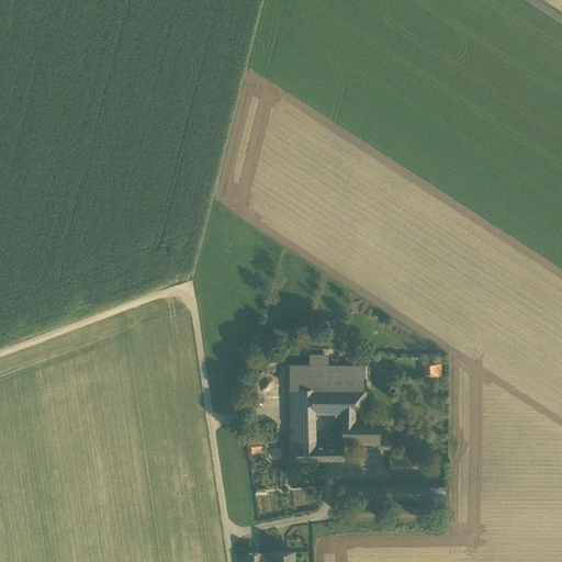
[(290,364),(290,389),(314,388),(356,388),(366,389),(366,366),(327,364),(327,355),(311,355),(310,364),(290,364)]
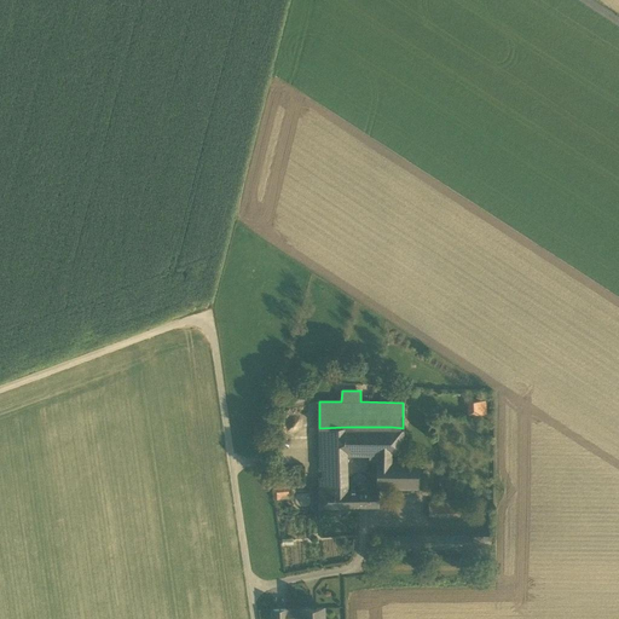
[(346,484),(345,451),(346,427),(319,428),(319,469),(328,469),(328,476),(319,476),(319,484),(346,484)]
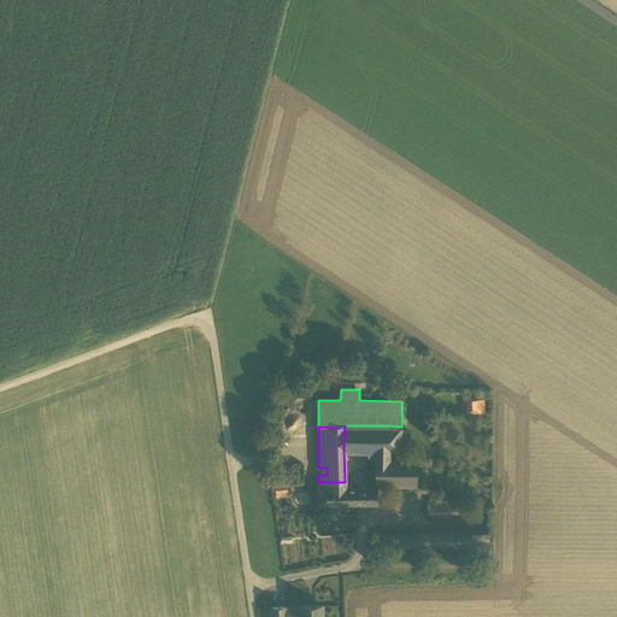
[(376,450),(389,450),(391,425),(345,425),(344,450),(368,450),(376,450)]
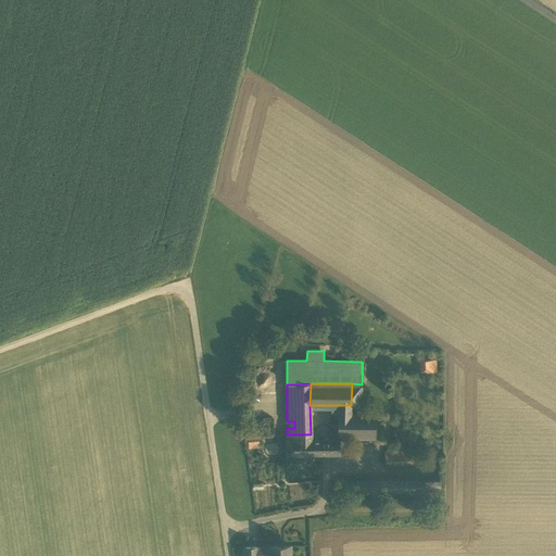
[(362,384),(352,383),(351,405),(362,406),(362,384)]
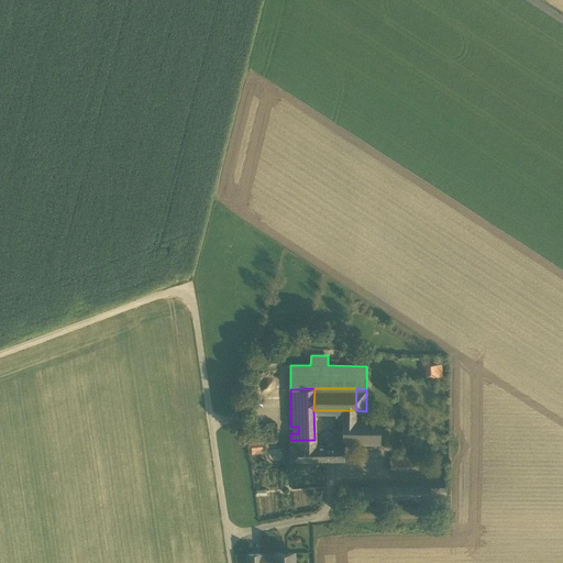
[(355,410),(343,410),(343,418),(343,423),(357,424),(357,417),(355,417),(355,410)]
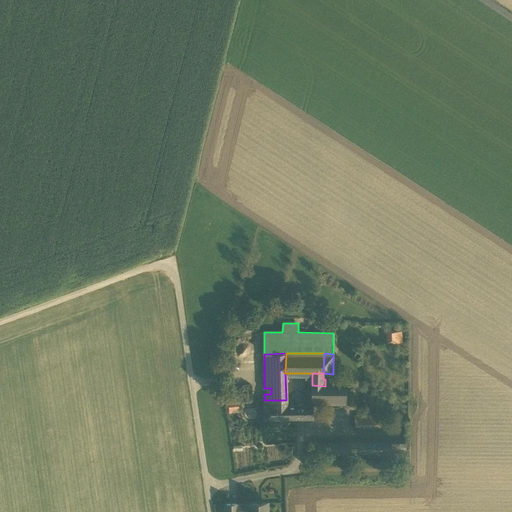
[(312,404),(346,404),(347,379),(325,379),(325,386),(312,385),(312,404)]
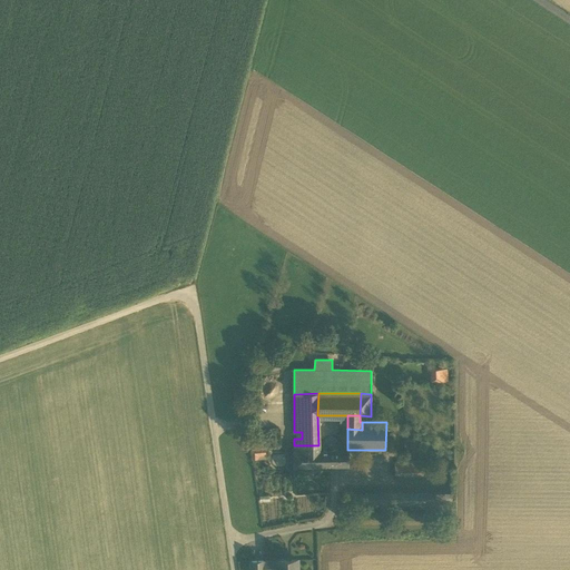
[(294,445),(295,465),(347,464),(349,451),(318,451),(318,445),(294,445)]
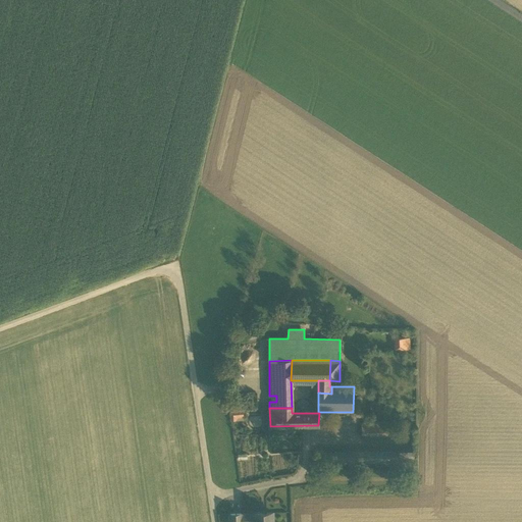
[(230,412),(231,420),(244,419),(243,411),(230,412)]
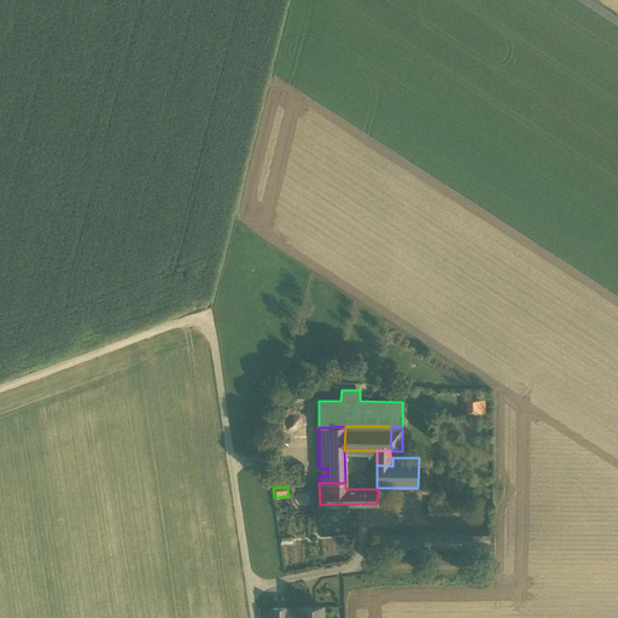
[(427,506),(429,516),(459,514),(459,505),(427,506)]
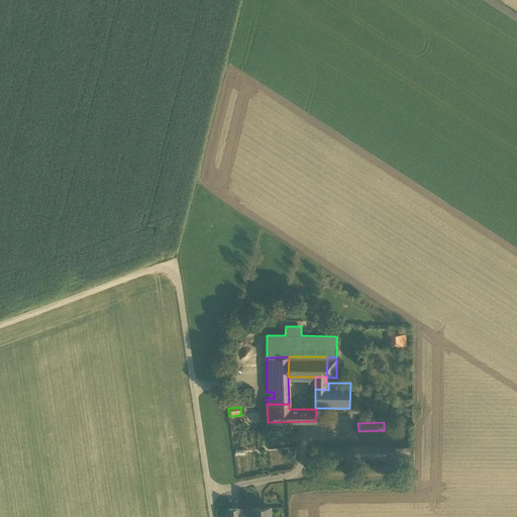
[(321,460),(364,460),(363,447),(321,447),(321,460)]
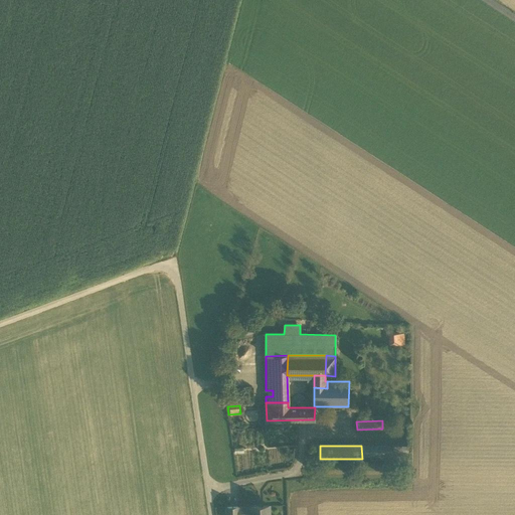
[(407,446),(361,446),(362,459),(390,459),(390,462),(407,462),(407,446)]
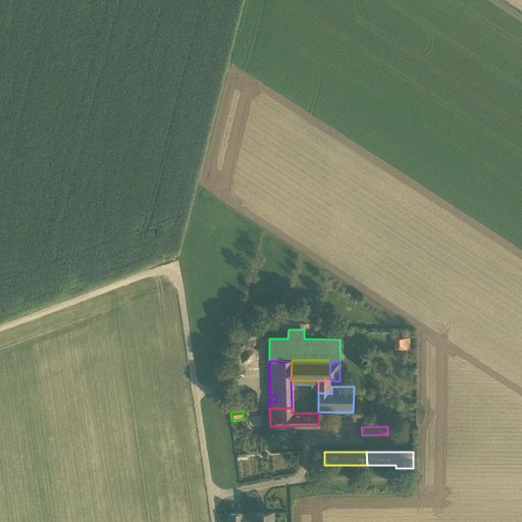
[(272,521),(272,512),(254,513),(254,514),(242,514),(242,521),(272,521)]
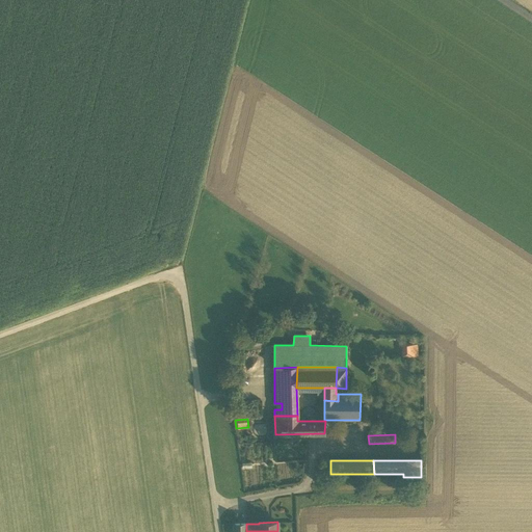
[(234,523),(234,531),(246,531),(246,524),(246,523),(234,523)]
